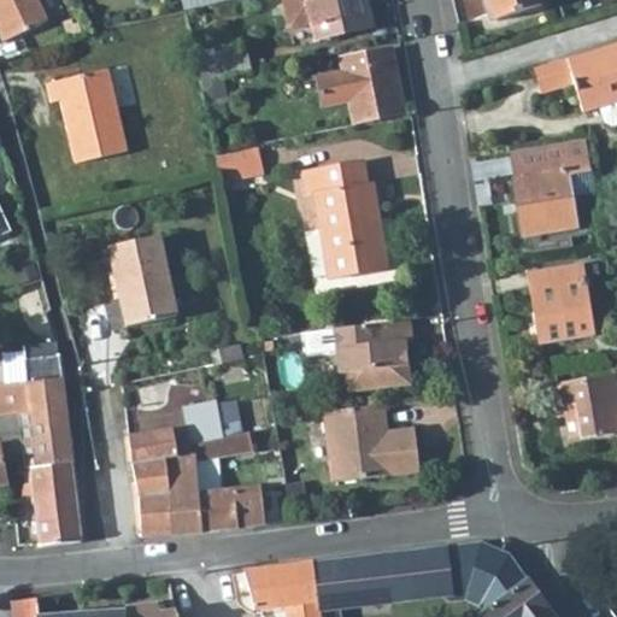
[(0,0),(0,29),(6,41),(46,22),(35,0),(0,0)]
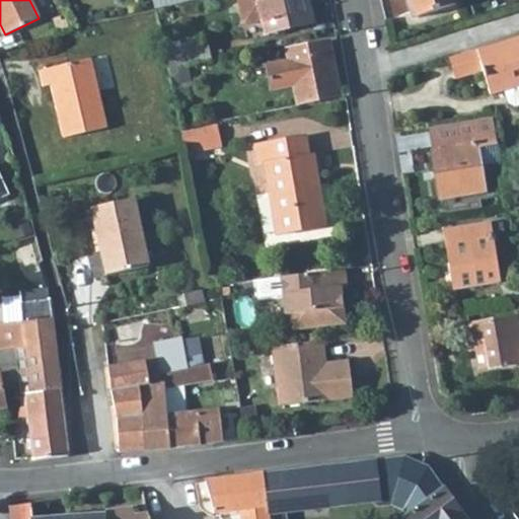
[(236,0),(242,24),(263,20),(266,32),(312,23),(306,0),(236,0)]
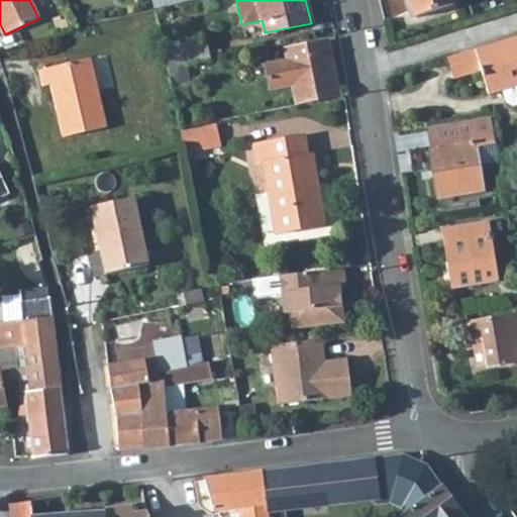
[(451,0),(408,0),(414,19),(454,6),(451,0)]
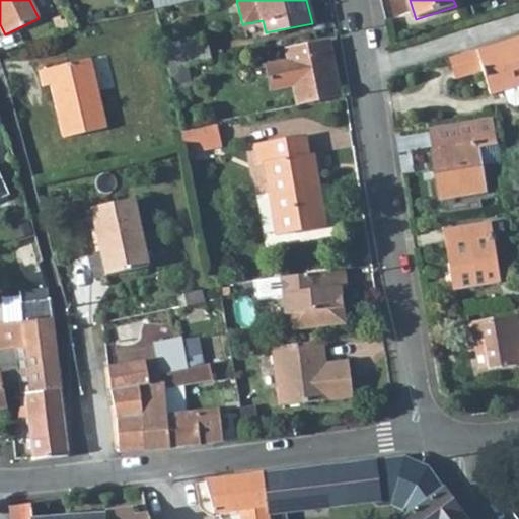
[(518,38),(448,59),(455,80),(484,72),(491,96),(505,92),(508,104),(515,107),(518,106),(518,38)]
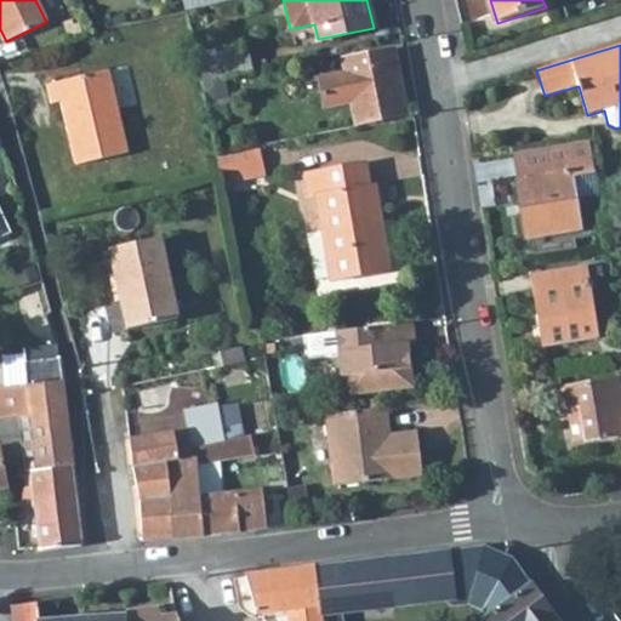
[(246,47),(205,57),(197,58),(203,83),(221,79),(252,72),(246,47)]
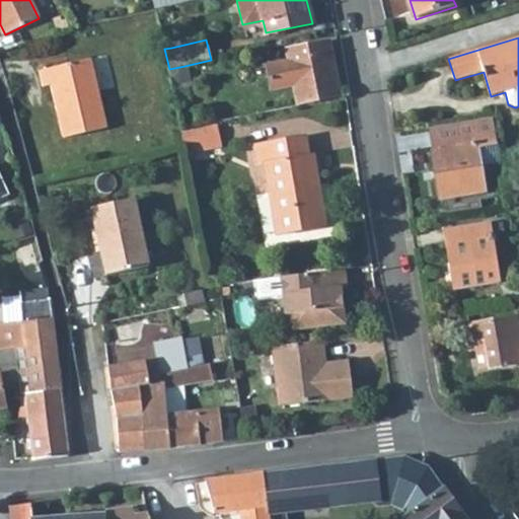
[(328,41),(285,49),(287,60),(266,65),(272,91),(292,87),(296,105),(341,95),(328,41)]
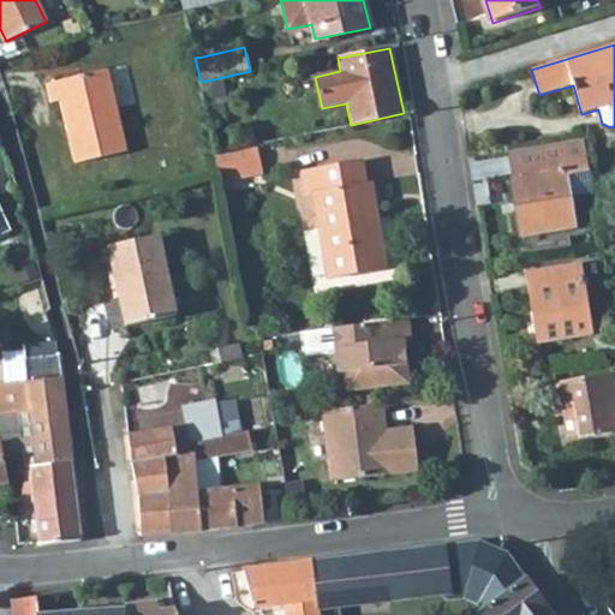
[(106,70),(48,83),(52,102),(61,100),(76,162),(126,151),(106,70)]
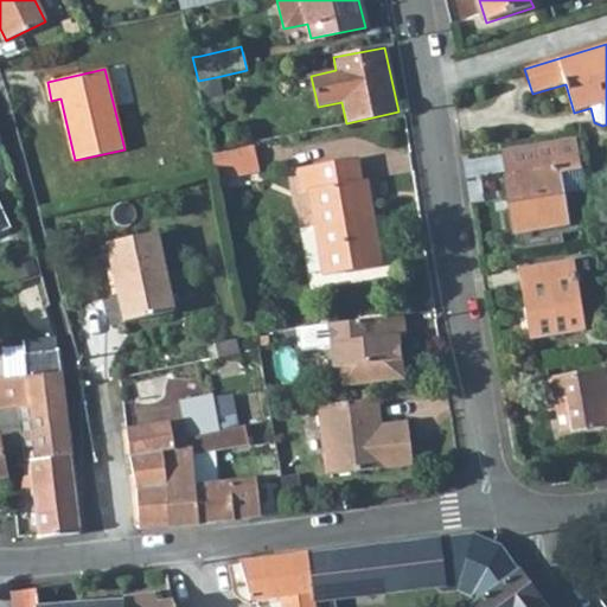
[(198,81),(206,122),(222,119),(217,100),(222,100),(216,77),(198,81)]
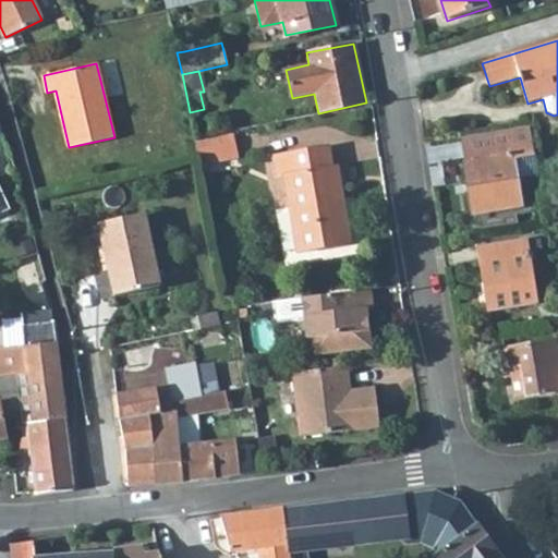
[(533,155),(529,129),(462,140),(465,161),(462,162),(471,215),(520,207),(512,158),(533,155)]
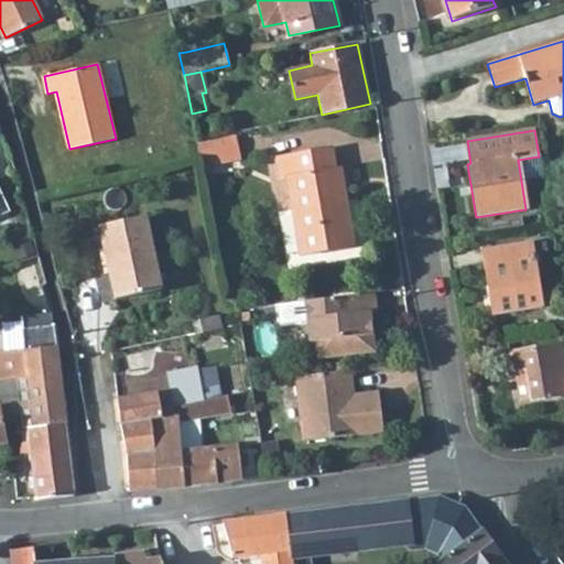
[(201,143),(207,170),(241,162),(236,136),(201,143)]
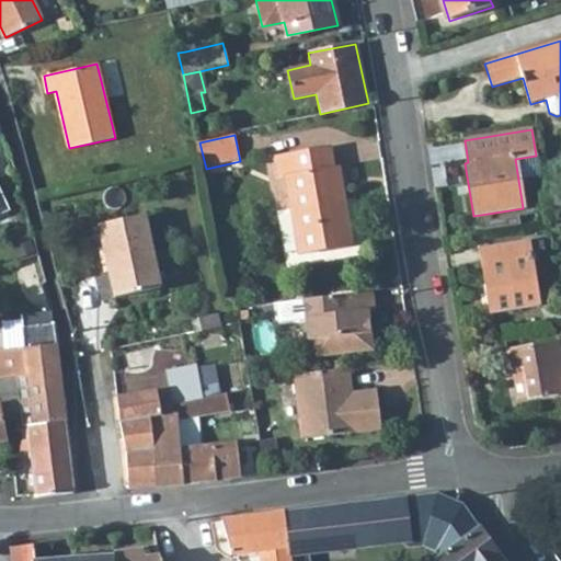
[(285,176),(299,255),(353,247),(338,165),(332,167),(329,147),(273,156),(277,178),(285,176)]
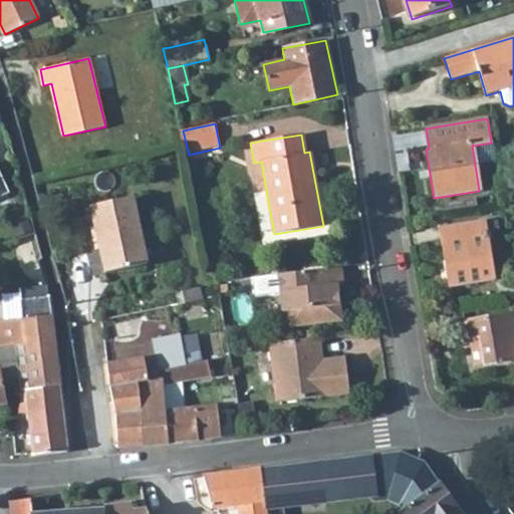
[(132,197),(90,206),(105,272),(146,264),(132,197)]
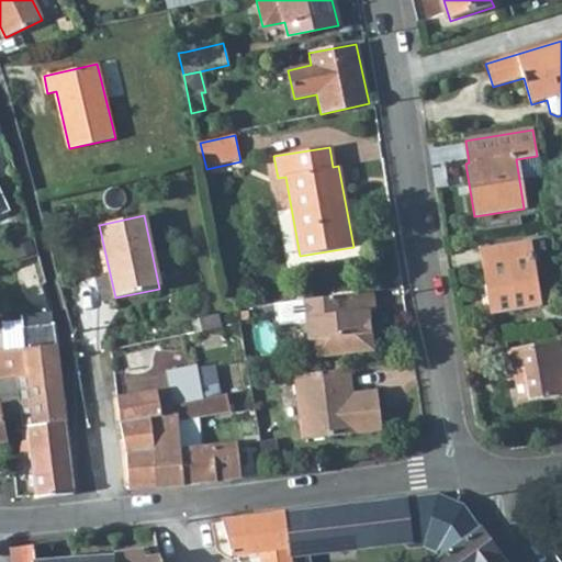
[(483,266),(491,316),(540,307),(529,240),(482,248),(485,266),(483,266)]
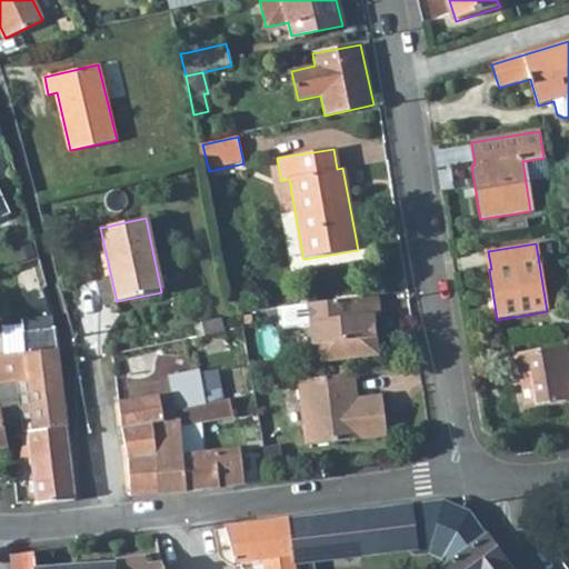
[(379,313),(377,296),(308,303),(310,321),(312,345),(318,345),(320,361),(377,353),(372,315),(379,313)]
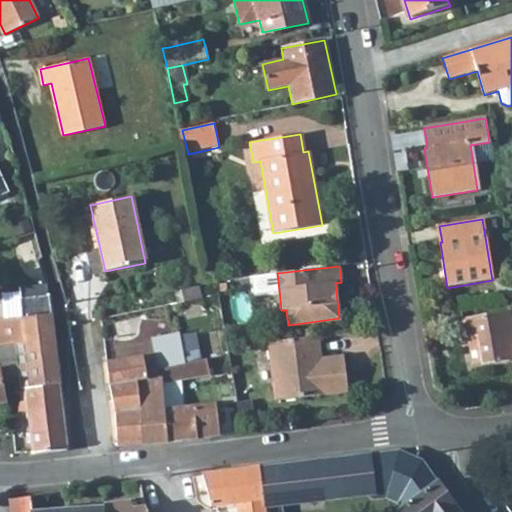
[(277,273),(252,276),(254,292),(279,289),(277,273)]
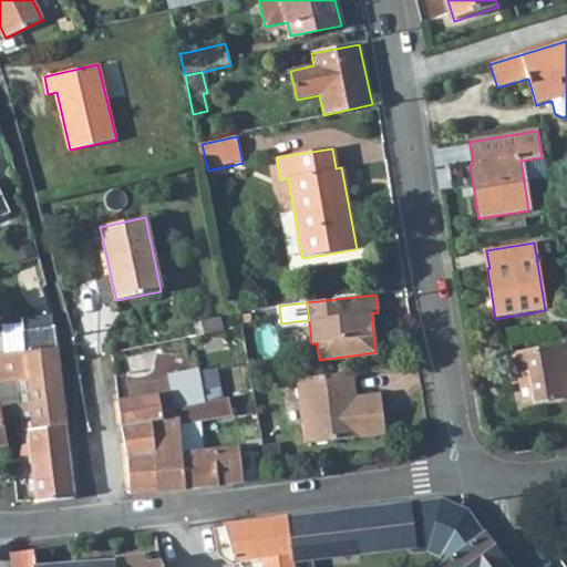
[(66,426),(54,327),(53,316),(21,318),(21,325),(23,352),(27,382),(16,383),(20,422),(23,435),(30,435),(30,431),(66,426)]
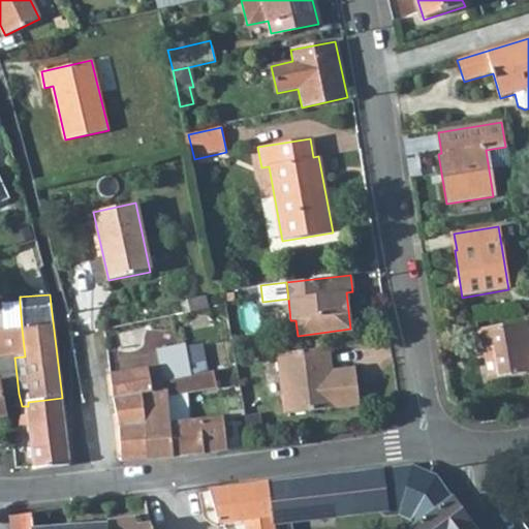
[(205,297),(180,302),(182,313),(207,308),(205,297)]
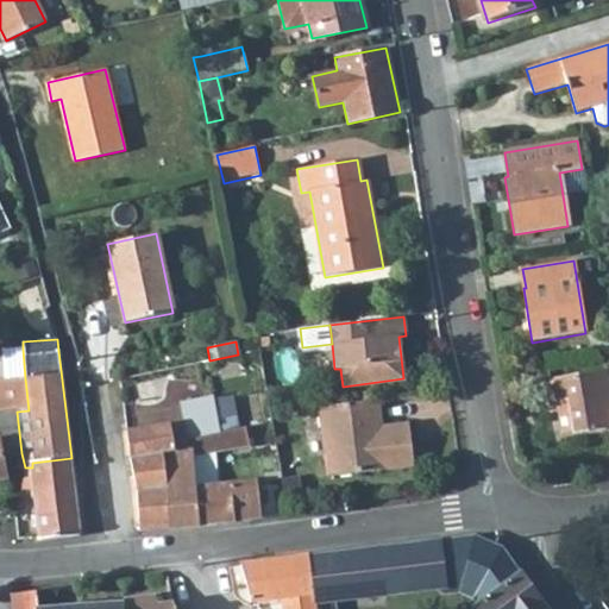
[(23,349),(2,350),(5,380),(25,378),(23,349)]
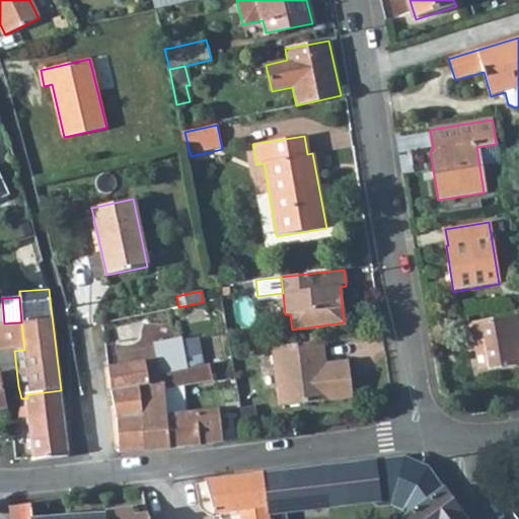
[(516,315),(468,323),(471,344),(472,343),(485,342),(489,369),(489,370),(518,365),(518,305),(515,306),(516,315)]
